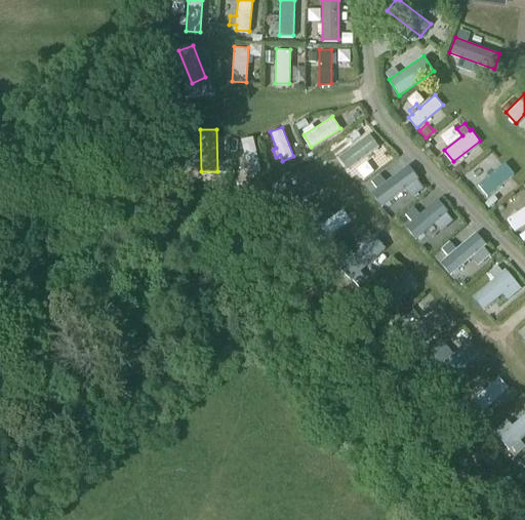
[(348,168),(378,145),(369,132),(338,155),(348,168)]
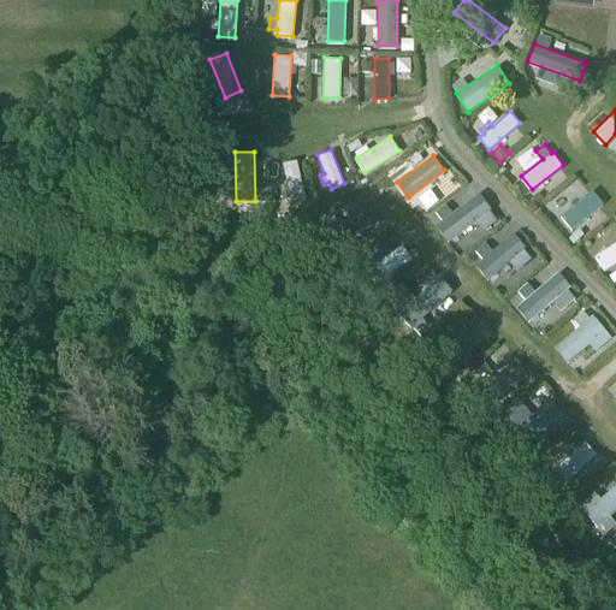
[(297,159),(283,163),(288,185),(282,188),(283,196),(290,195),(292,202),(306,199),(297,159)]
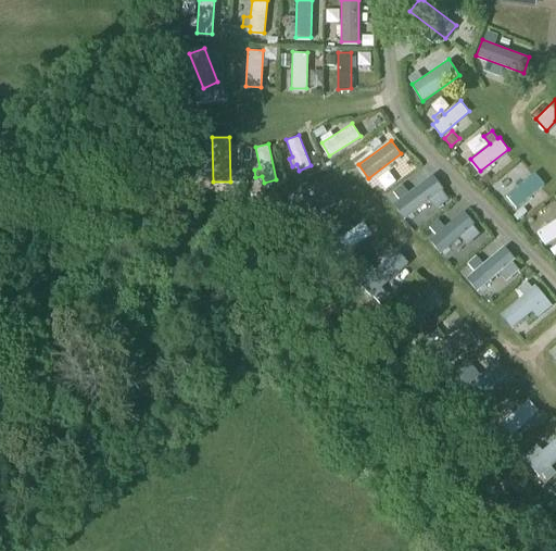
[(506,193),(517,205),(545,183),(534,171),(517,185),(515,180),(508,186),(510,190),(506,193)]
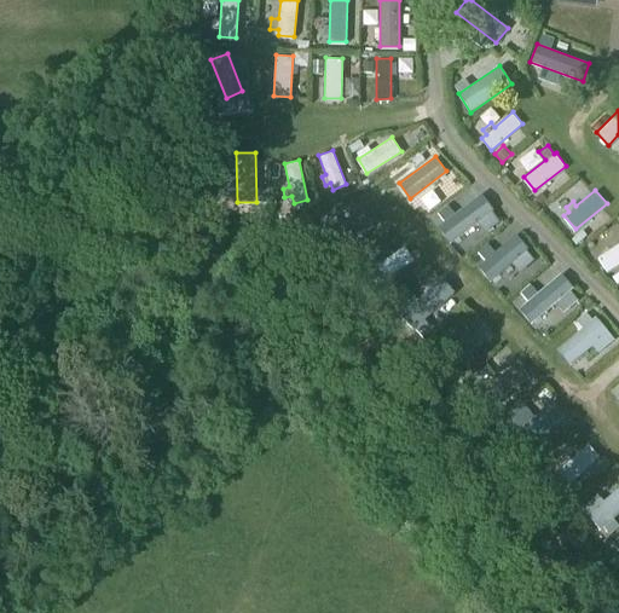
[(547,198),(542,191),(533,197),(538,204),(547,198)]
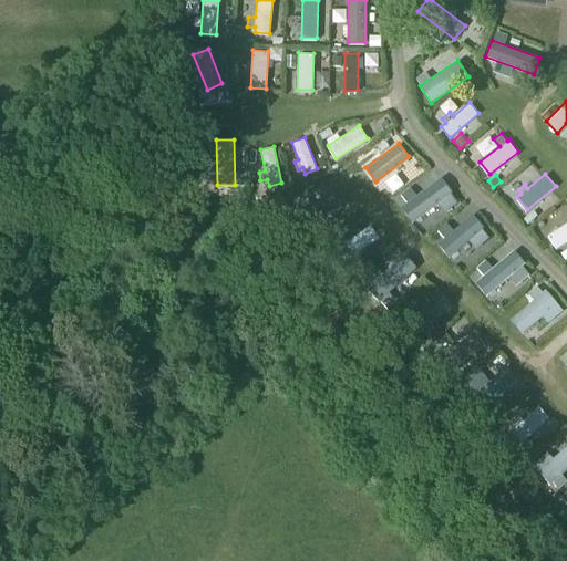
[(440,179),(405,203),(414,215),(436,198),(440,204),(444,200),(441,195),(447,190),(440,179)]
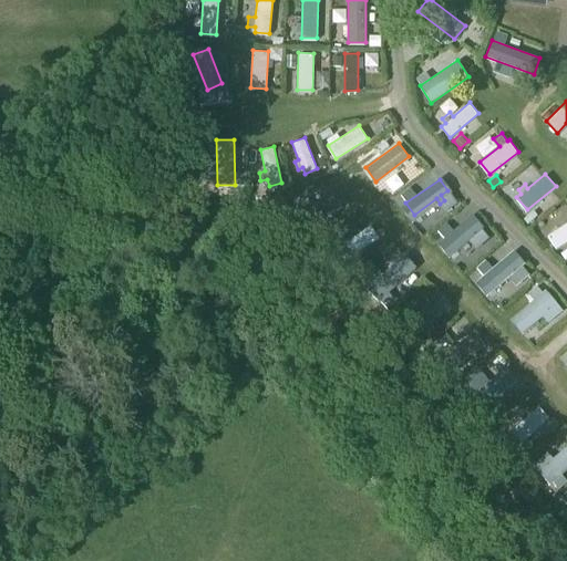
[(301,225),(342,205),(336,190),(295,210),(301,225)]
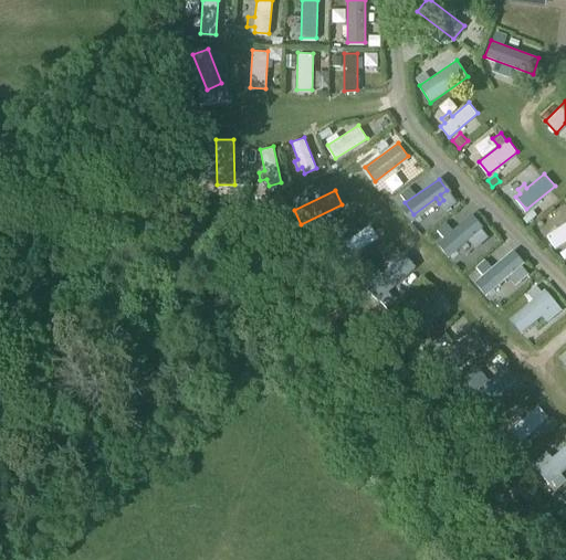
[(523,217),(527,221),(537,213),(533,208),(523,217)]
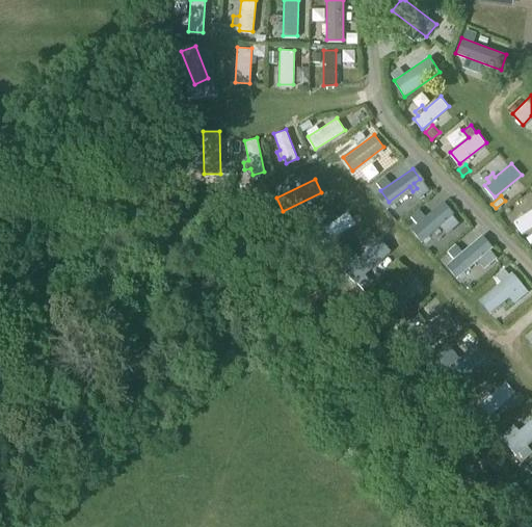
[(423,233),(454,210),(447,200),(416,222),(423,233)]
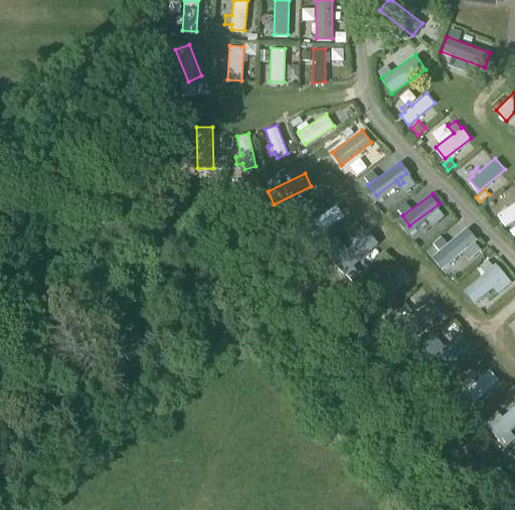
[(514,201),(497,212),(505,224),(514,218),(514,201)]
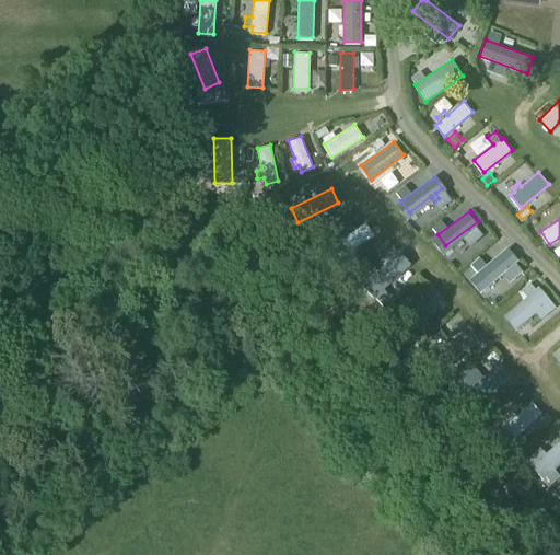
[(341,256),(374,233),(366,221),(343,238),(340,233),(334,239),(337,243),(333,245),(341,256)]
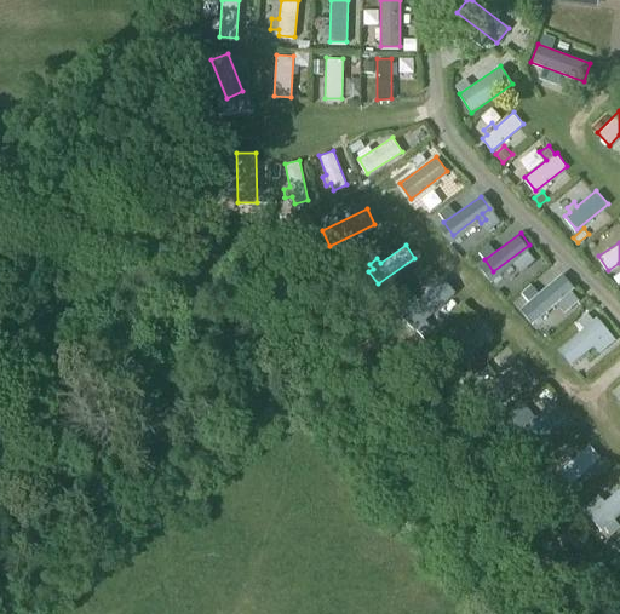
[(528,299),(537,311),(570,288),(562,276),(528,299)]
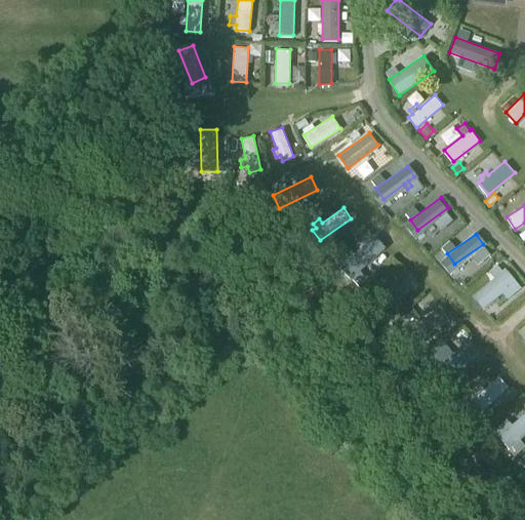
[(345,262),(352,272),(382,249),(374,239),(345,262)]
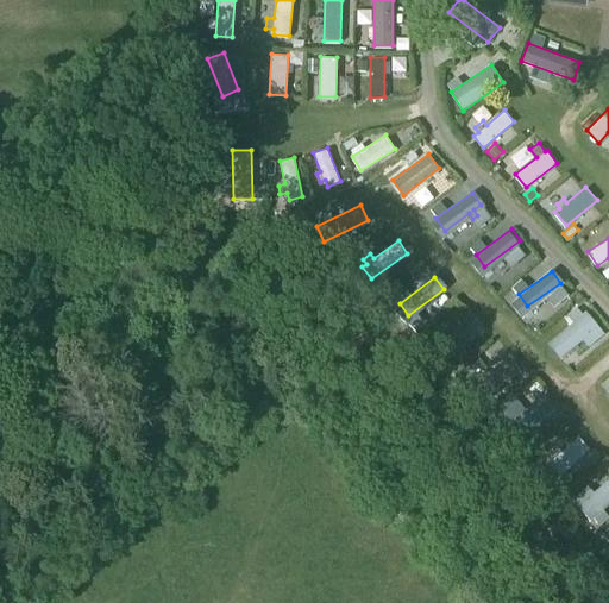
[(560,358),(598,326),(586,311),(547,344),(560,358)]
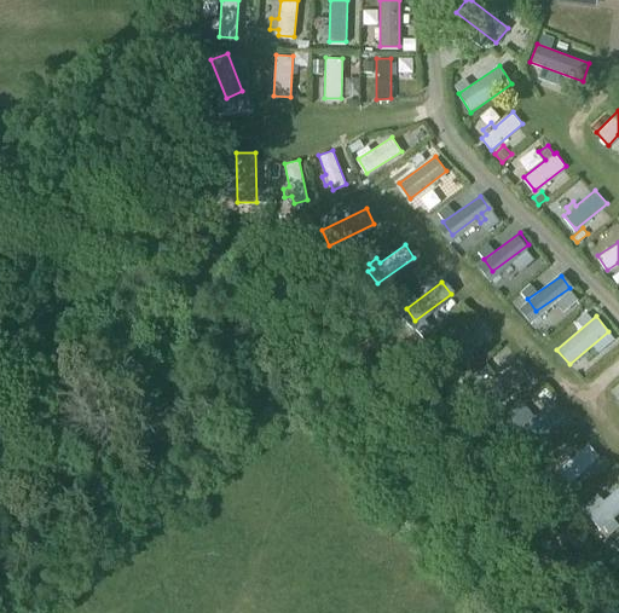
[(435,345),(452,364),(492,333),(479,317),(452,340),(447,335),(435,345)]
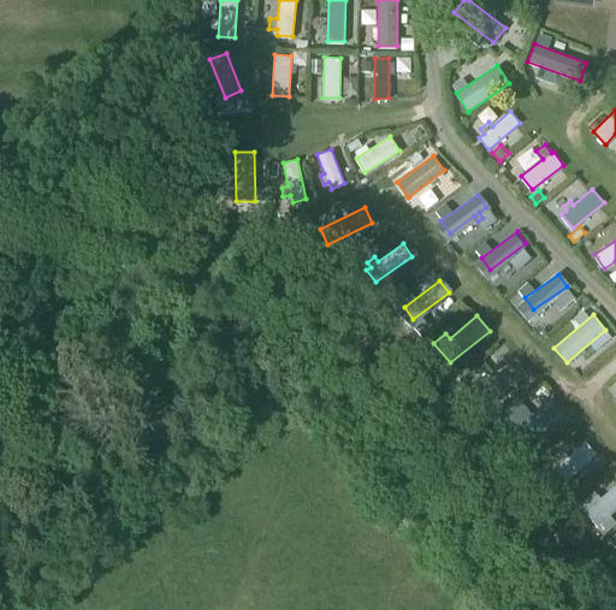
[(475,388),(485,402),(527,372),(517,357),(475,388)]
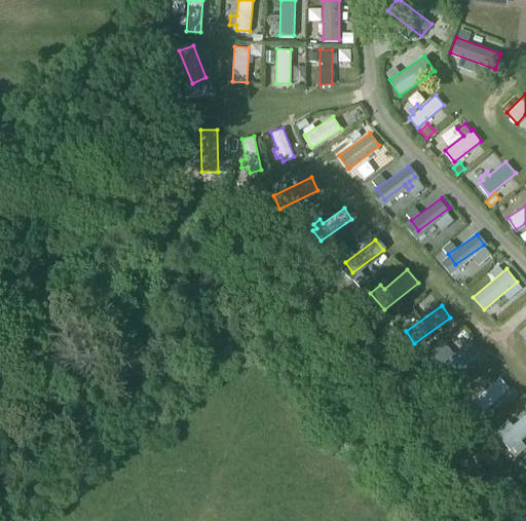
[(441,362),(450,374),(480,350),(471,339),(441,362)]
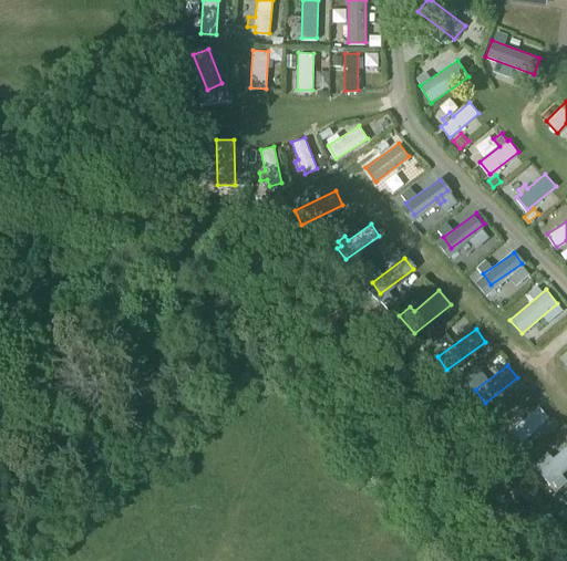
[(511,429),(522,442),(549,417),(539,405),(523,419),(519,416),(514,422),(517,425),(511,429)]
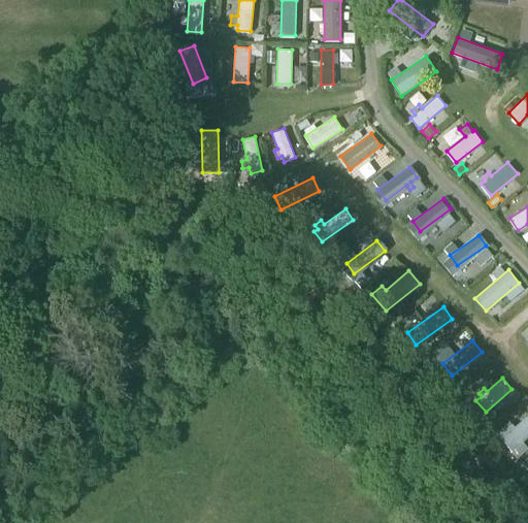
[(513,451),(527,437),(527,416),(515,427),(509,420),(496,431),(513,451)]
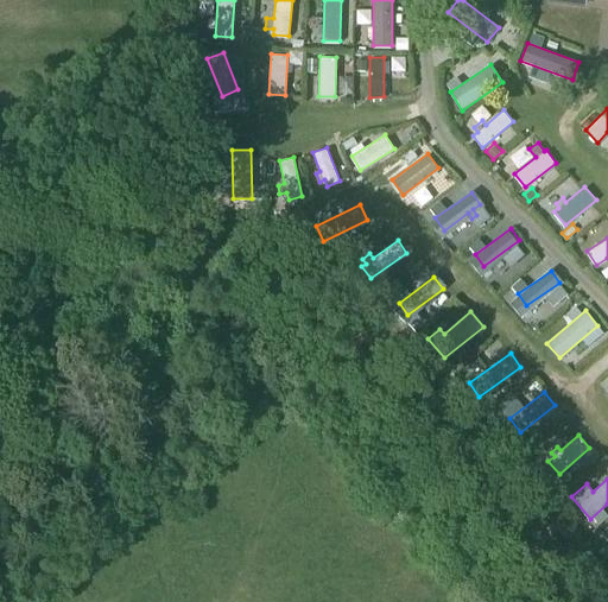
All buildings are outlined.
